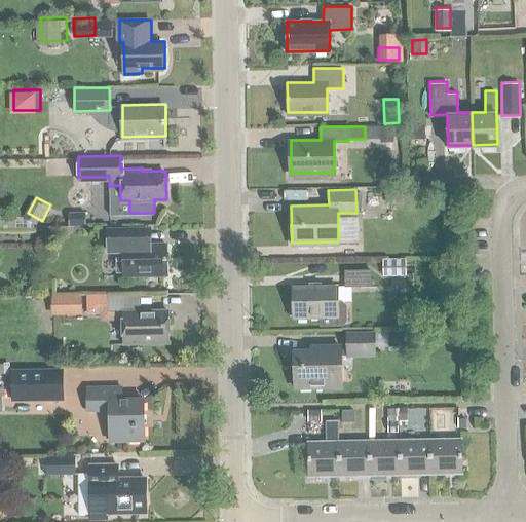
[(123,249),(123,273),(166,273),(166,241),(137,243),(137,226),(107,227),(108,249),(123,249)]
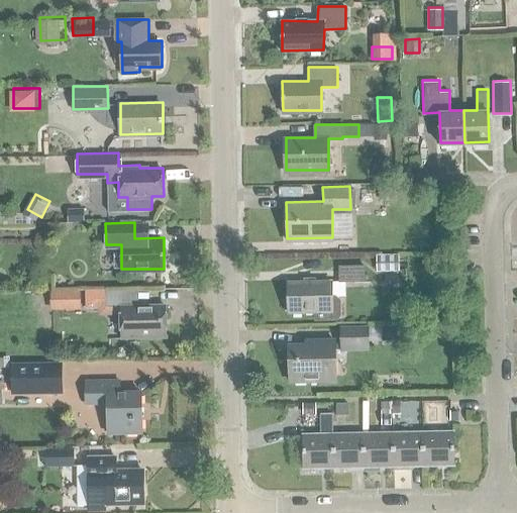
[(376,251),(376,270),(397,270),(398,270),(398,251),(376,251)]
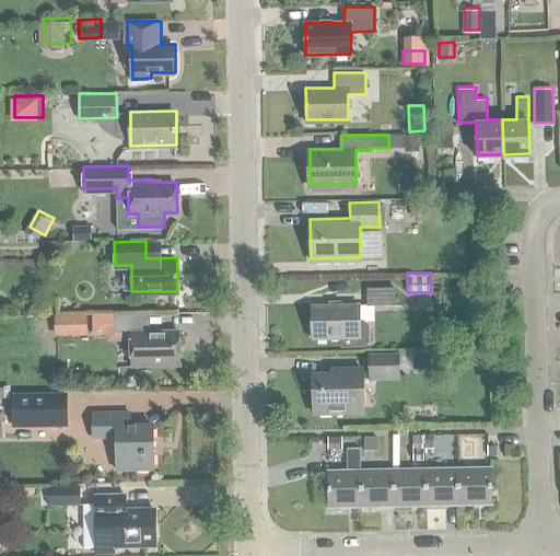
[(393,303),(393,285),(366,286),(366,303),(393,303)]
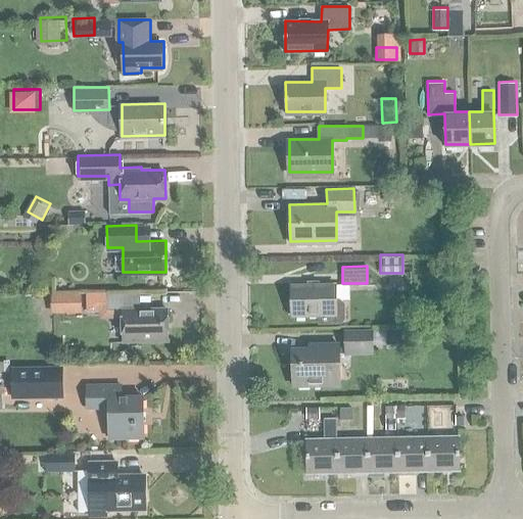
[(292,315),(317,314),(317,323),(340,323),(344,318),(344,302),(339,297),(335,297),(335,282),(291,283),(292,315)]
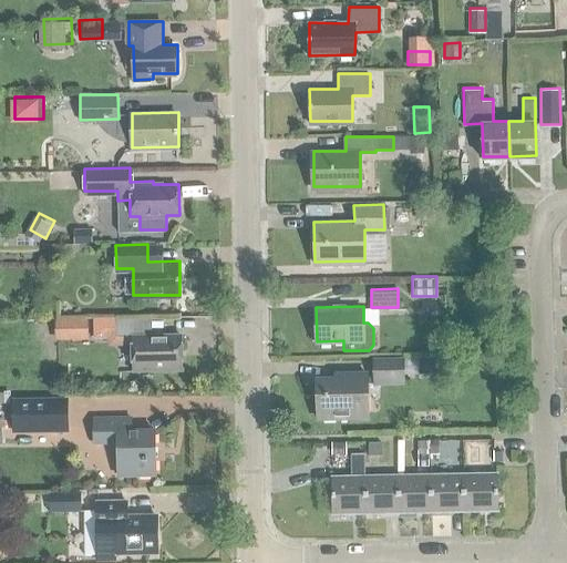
[(88,338),(88,317),(55,317),(54,338),(88,338)]
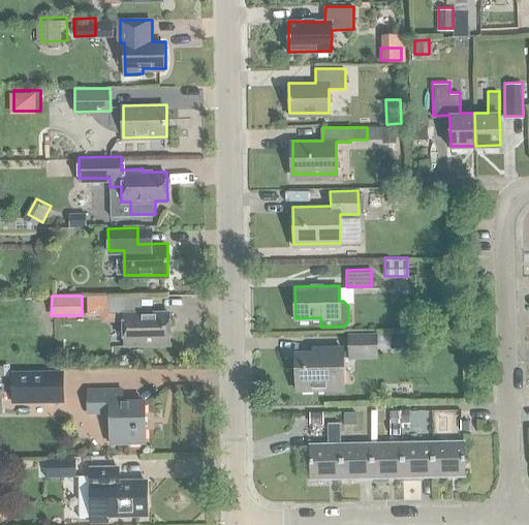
[(122,312),(123,344),(169,344),(168,312),(142,312),(141,296),(109,297),(109,312),(122,312)]
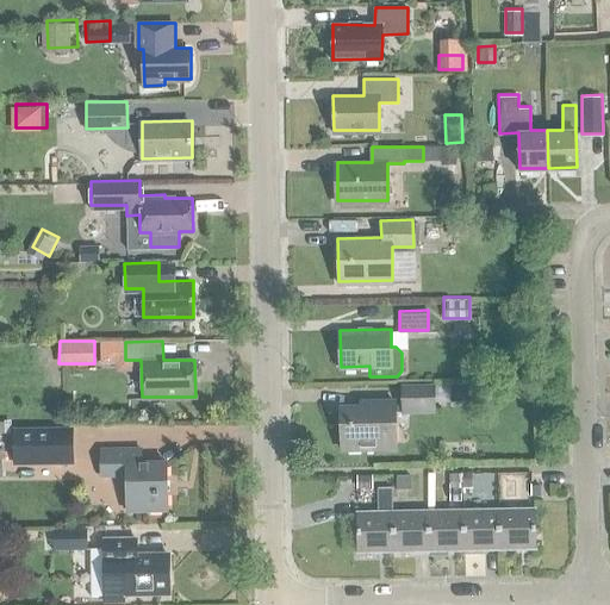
[(394,410),(434,409),(433,384),(403,385),(404,403),(394,403),(394,399),(373,399),(373,406),(341,407),(342,448),(396,446),(394,410)]
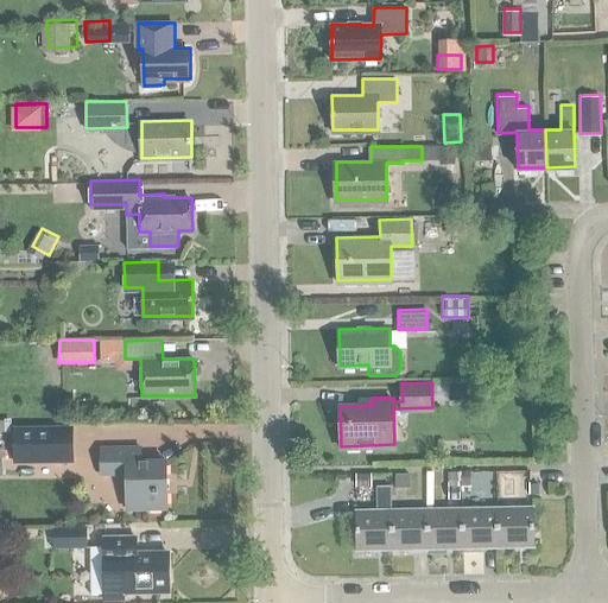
[(448,383),(449,408),(473,408),(473,382),(448,383)]
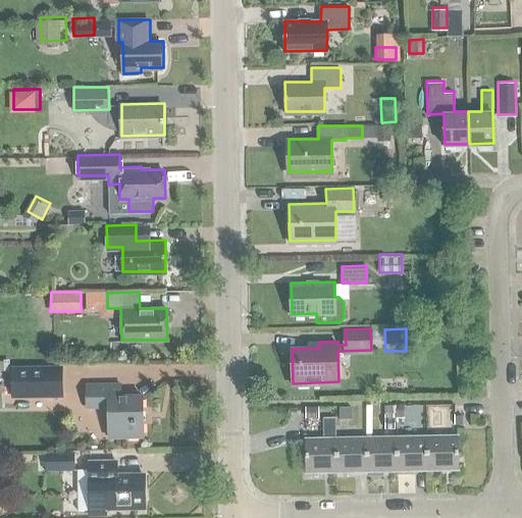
[(0,385),(10,386),(10,393),(60,393),(60,358),(0,358),(0,385)]
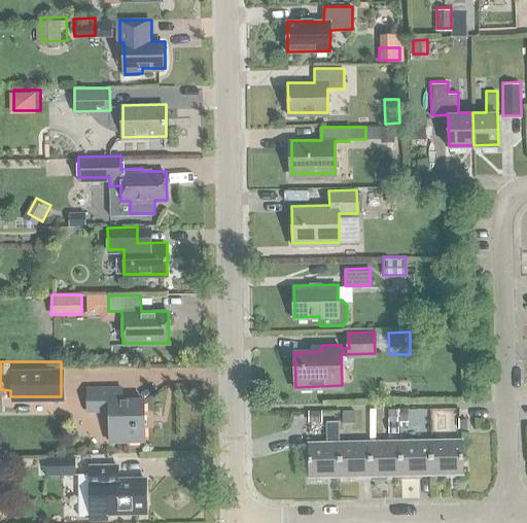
[(108,408),(109,440),(143,439),(143,397),(121,398),(121,385),(86,386),(86,409),(108,408)]
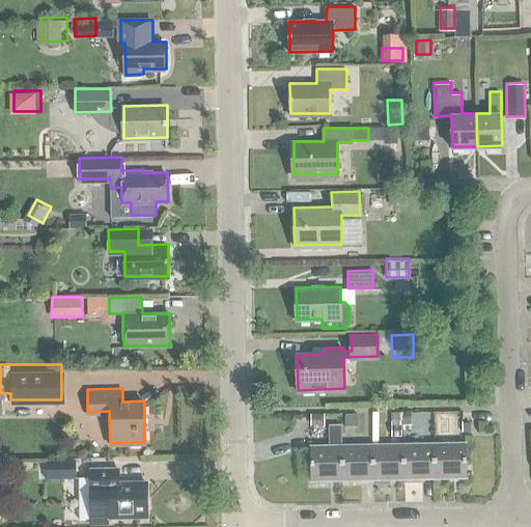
[(438,407),(438,427),(464,427),(464,407),(438,407)]
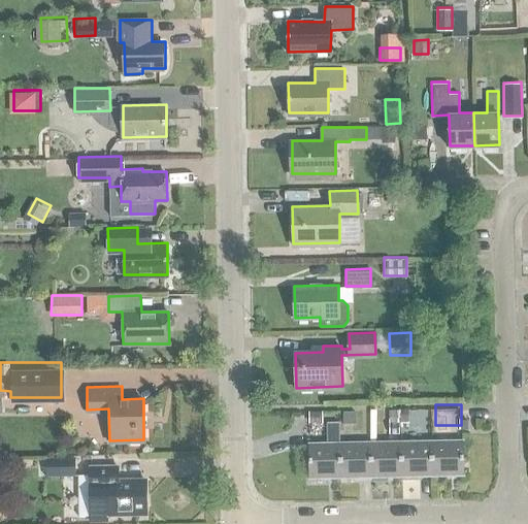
[(355,423),(355,411),(342,411),(342,423),(355,423)]
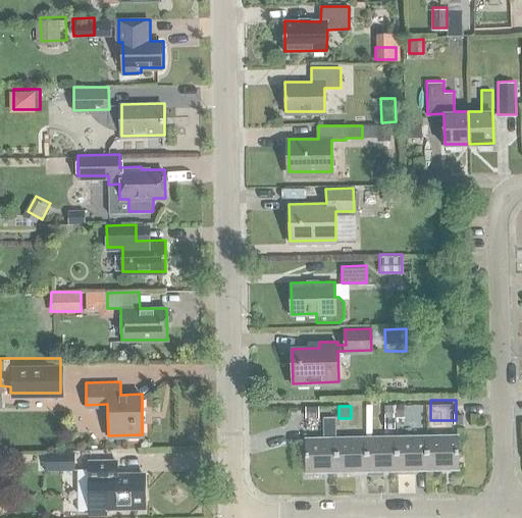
[(457,433),(426,434),(427,469),(458,468),(457,433)]
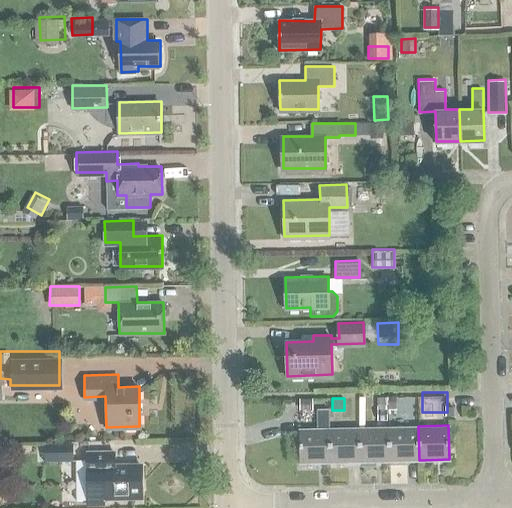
[(389,426),(358,427),(359,461),(389,461),(389,426)]
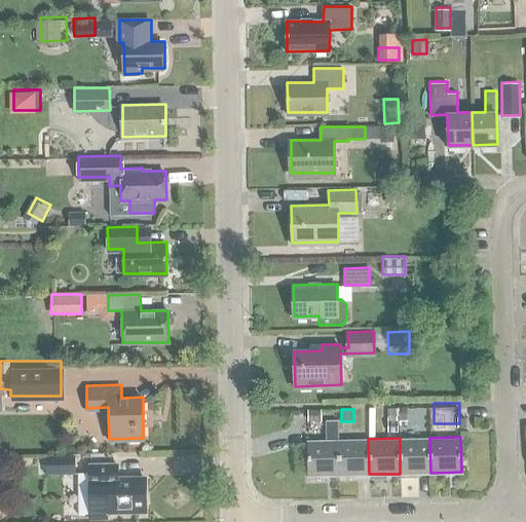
[(429,438),(400,438),(400,474),(430,473),(429,438)]
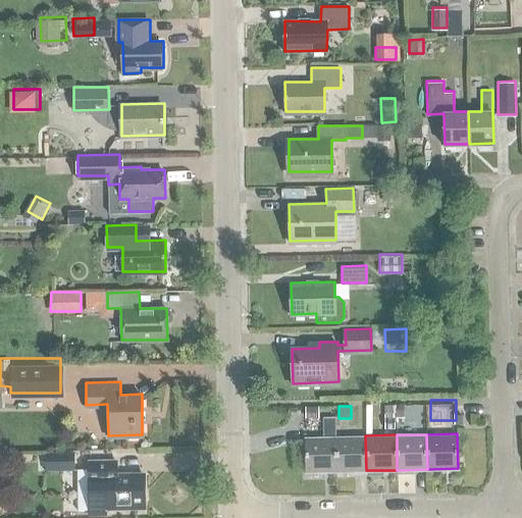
[(365,435),(335,436),(336,471),(366,470),(365,435)]
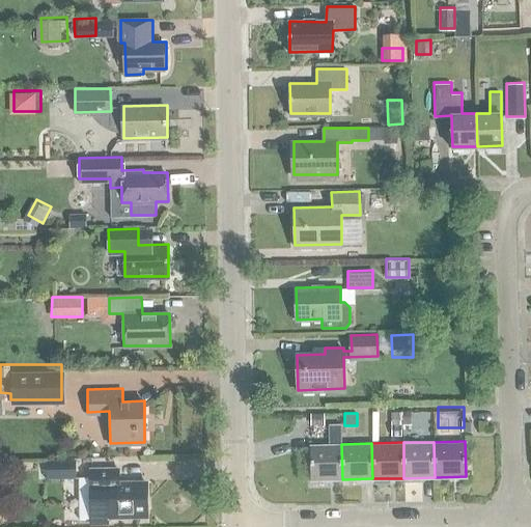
[(342,479),(341,444),(310,445),(311,480),(342,479)]
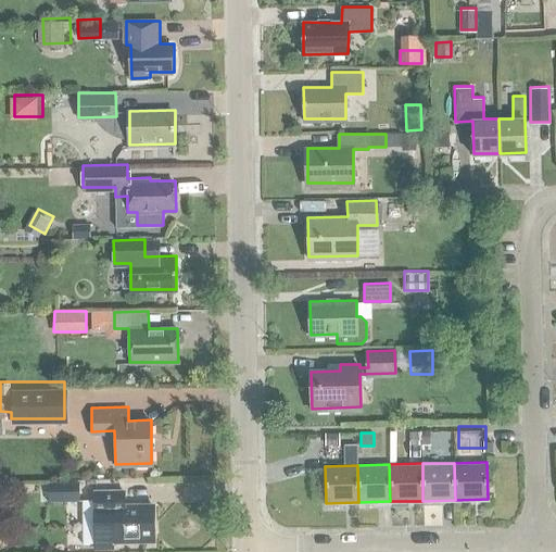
[(48,480),(48,500),(79,500),(79,480),(48,480)]
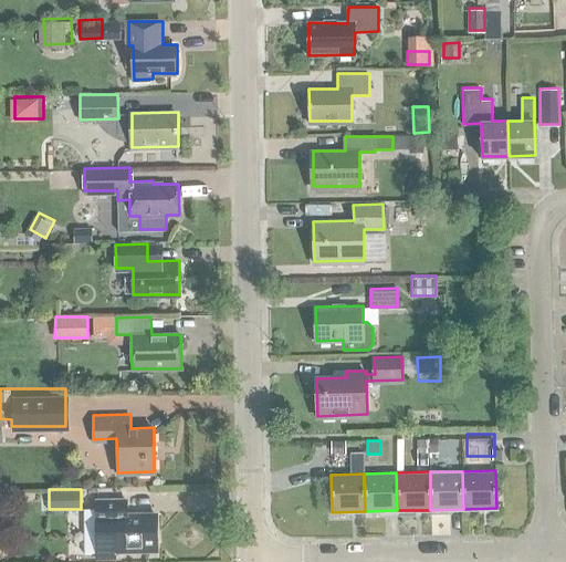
[(95,499),(96,558),(113,558),(113,553),(155,552),(155,512),(127,513),(127,498),(95,499)]
